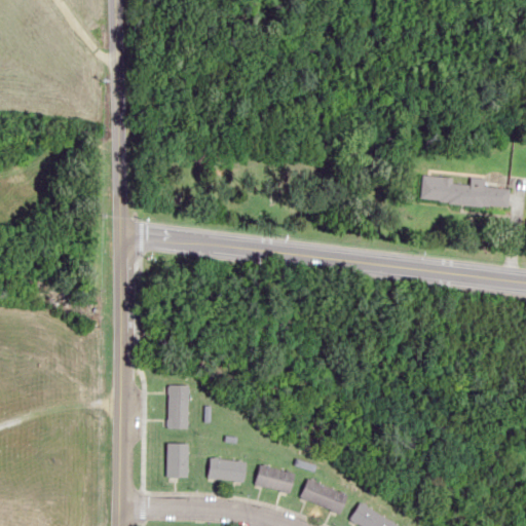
[(453,177),(418,177),(418,201),(453,201),(453,177)]
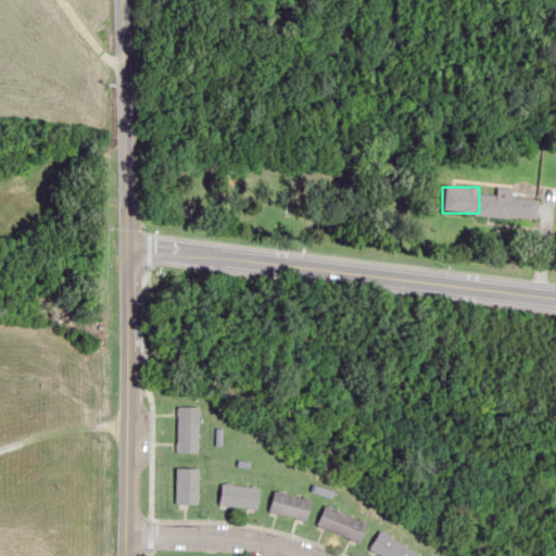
[(176,406),(176,452),(197,452),(197,406),(176,406)]
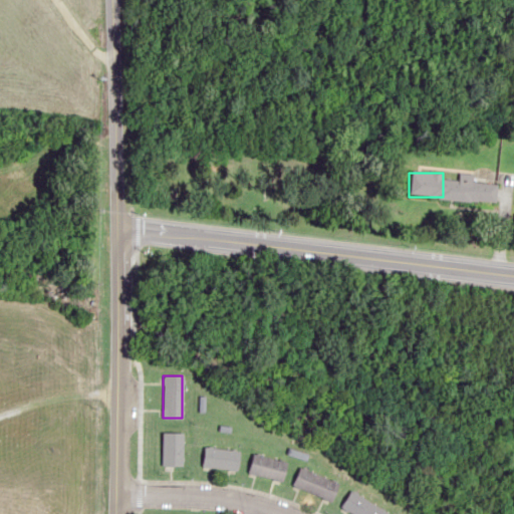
[(163,465),(183,465),(183,432),(163,432),(163,465)]
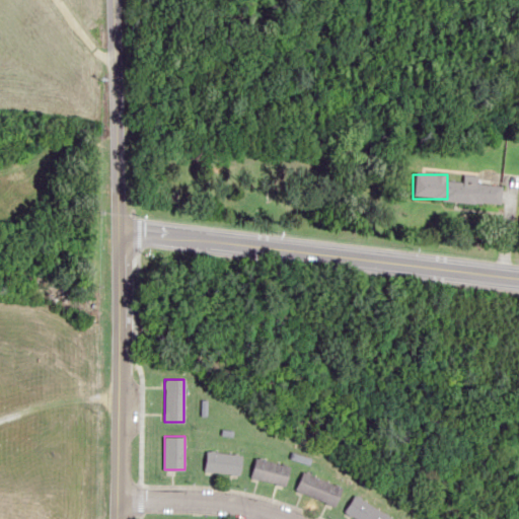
[(241,453),(206,451),(205,471),(241,473),(241,453)]
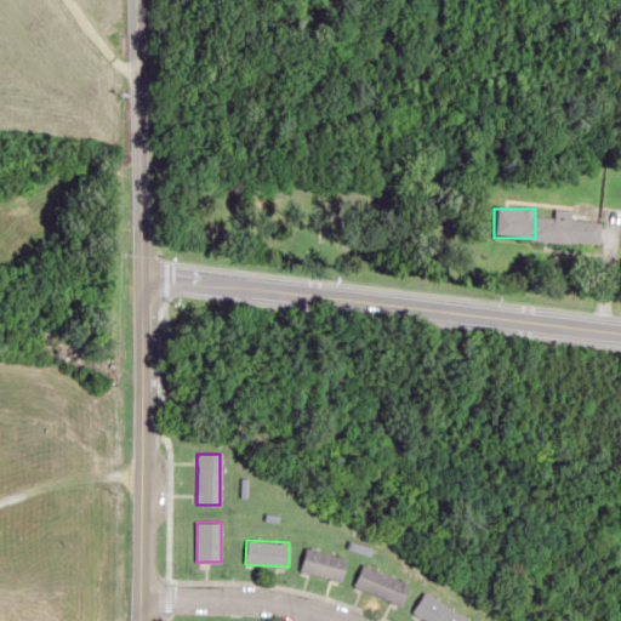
[(348,558),(306,546),(300,570),(341,581),(348,558)]
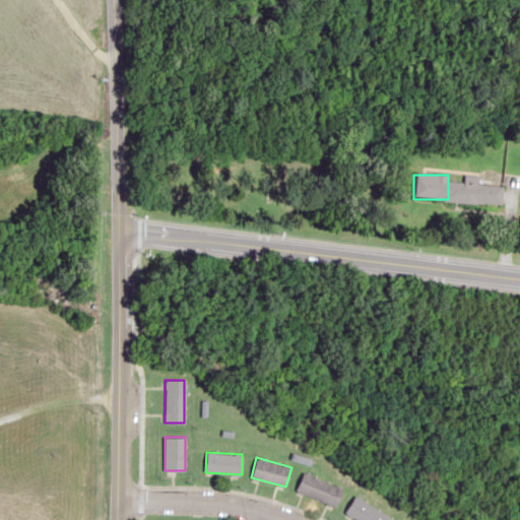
[(296,491),(334,508),(342,489),(304,471),(296,491)]
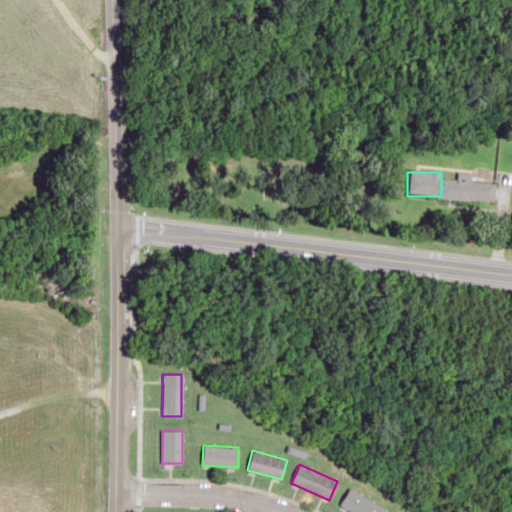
[(339,504),(351,511),(383,511),(385,510),(349,488),(339,504)]
